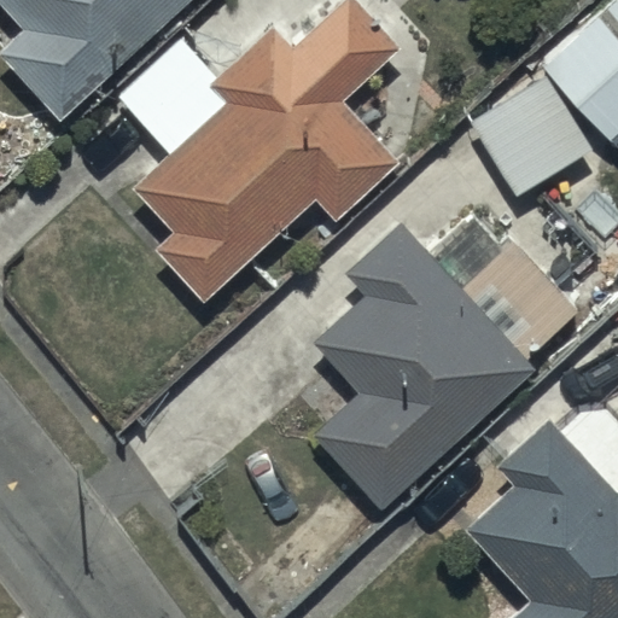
[(0,0),(0,7),(16,25),(0,40),(0,54),(62,121),(192,0),(0,0)]
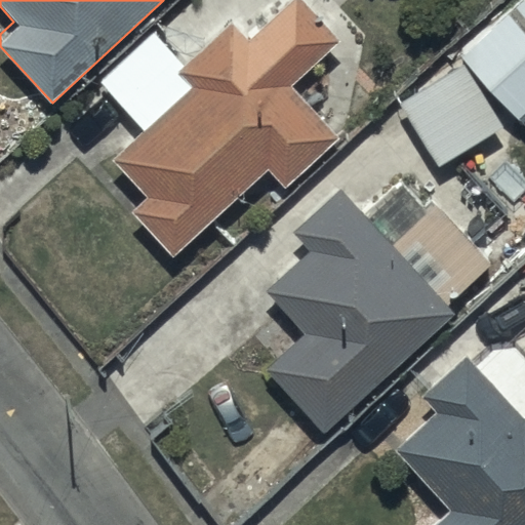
[(293,85),(339,43),(299,0),(289,0),(248,38),(235,23),(190,64),(156,27),(98,79),(145,130),(115,158),(149,195),(131,210),(174,257),(269,171),(281,186),(339,133),(293,85)]
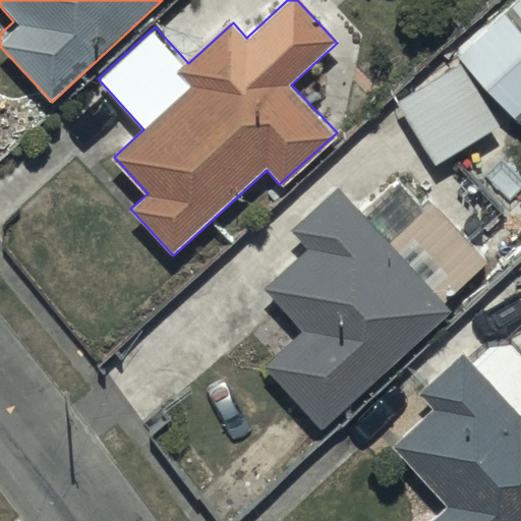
[(520,1),(520,0),(512,0),(454,52),(462,63),(397,102),(438,164),(512,115),(516,120),(520,126),(520,1)]
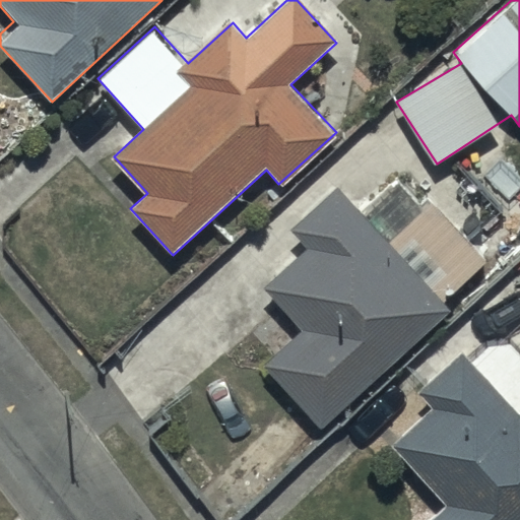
[(304,325),(262,365),(322,430),(455,305),(446,296),(488,258),(427,193),(419,200),(394,174),(361,205),(343,186),(295,232),(307,245),(265,283),(304,325)]
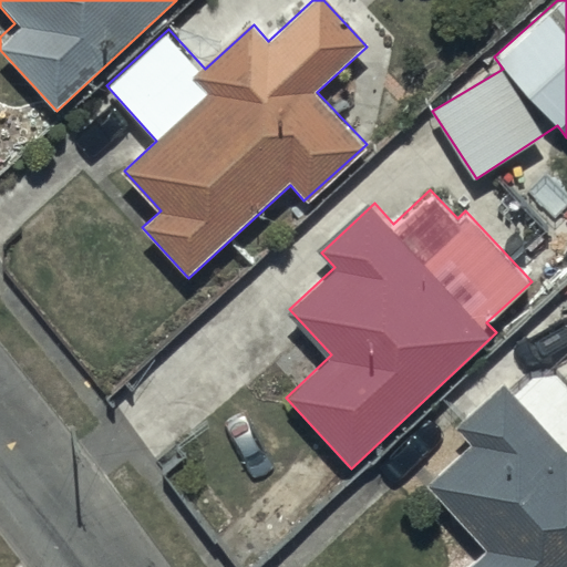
[(472,439),(425,483),(483,552),(463,566),(566,566),(566,381),(558,371),(536,372),(515,392),(507,383),(462,428),(472,439)]
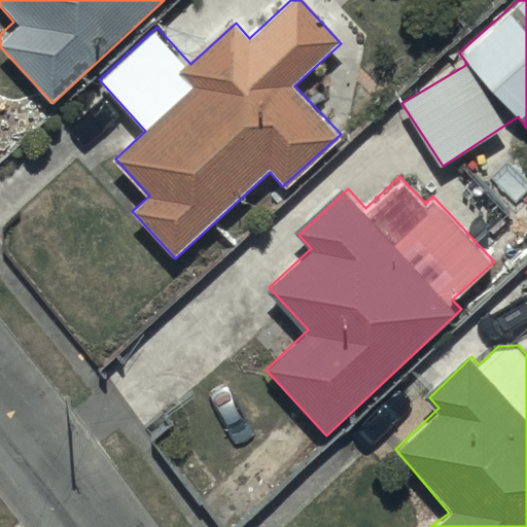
All buildings are outlined.
